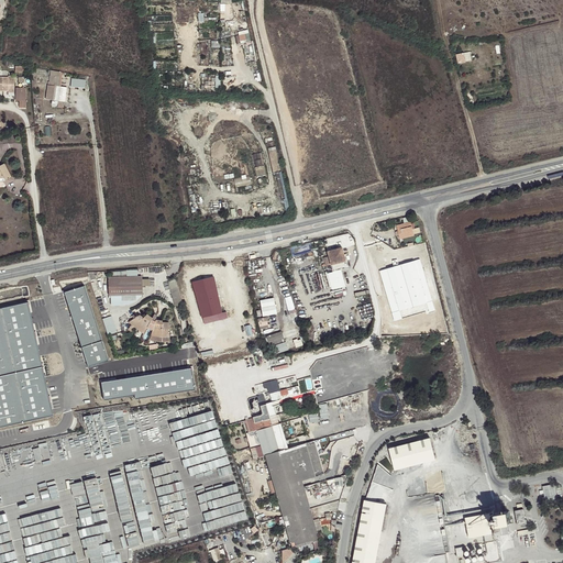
[(247,63),(257,61),(254,40),(253,40),(251,29),(240,31),(241,34),(238,35),(239,43),(243,42),(247,63)]
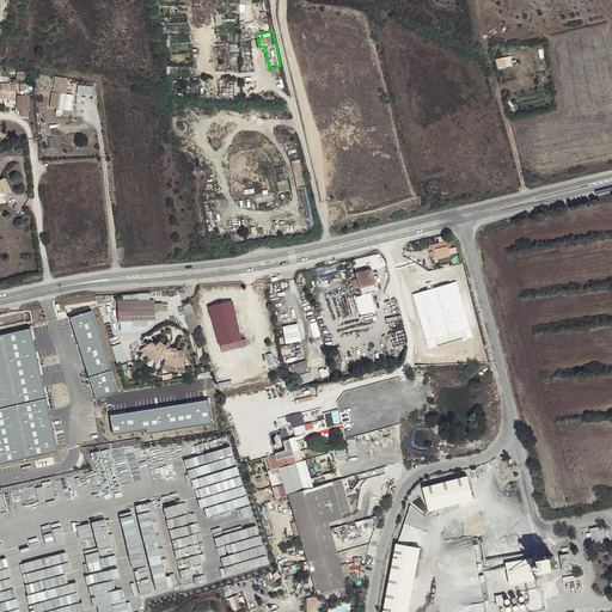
[(506,67),(505,57),(495,60),(497,69),(506,67)]
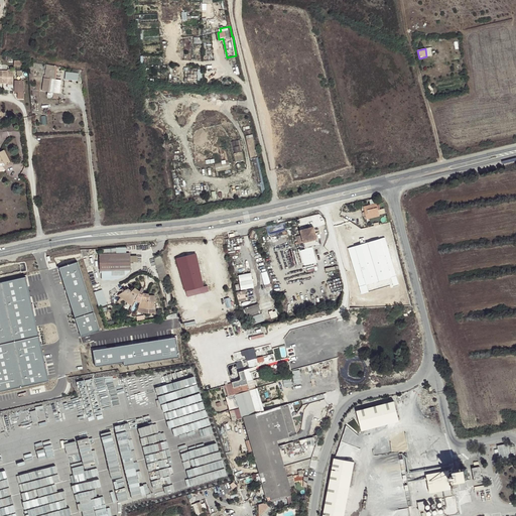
[(7,85),(12,85),(13,77),(13,70),(8,70),(8,65),(3,65),(2,71),(0,71),(0,83),(7,84),(7,85)]
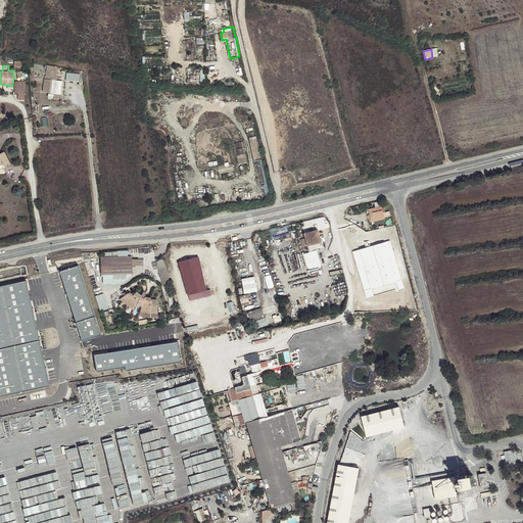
[(62,69),(61,80),(82,82),(82,72),(62,69)]
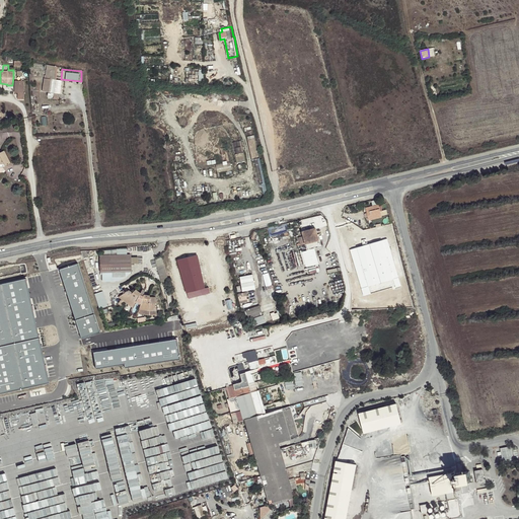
[(188,75),(189,82),(205,81),(204,69),(194,70),(194,74),(188,75)]
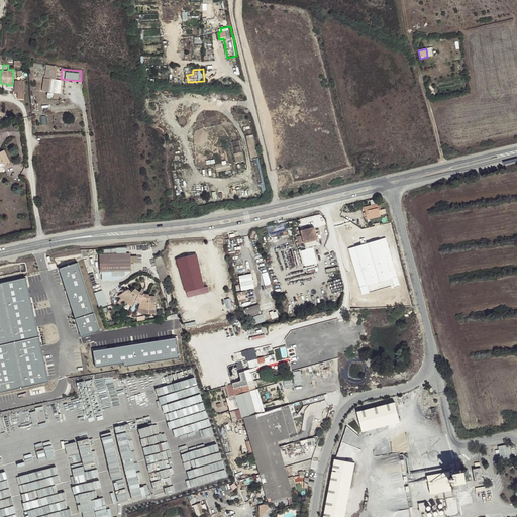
[(59,93),(60,80),(54,80),(55,71),(45,70),(44,75),(43,75),(41,91),(44,92),(59,93)]
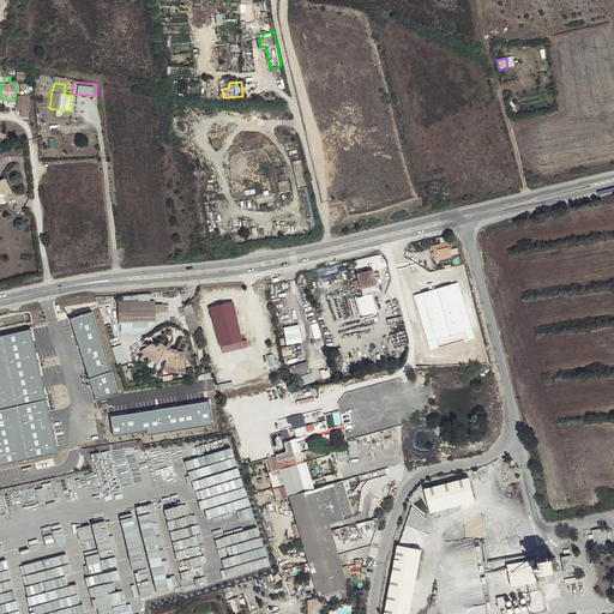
[(28,96),(17,95),(17,101),(17,109),(20,109),(23,109),(23,118),(28,118),(28,109),(26,109),(28,96)]
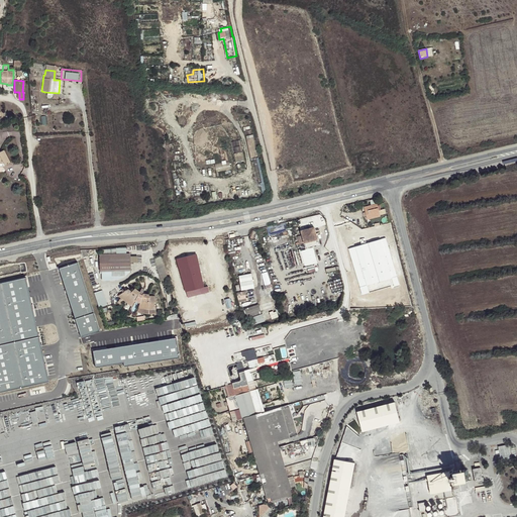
[(69,101),(68,98),(59,98),(59,93),(44,92),(44,102),(69,101)]
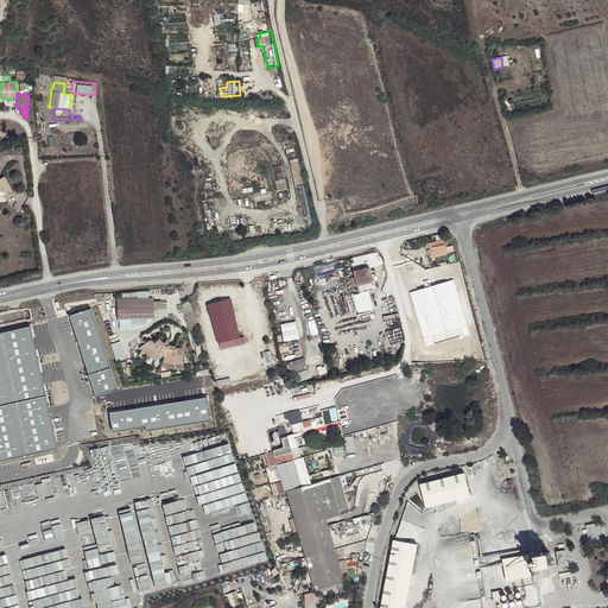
[(285,165),(274,165),(277,190),(287,189),(285,165)]
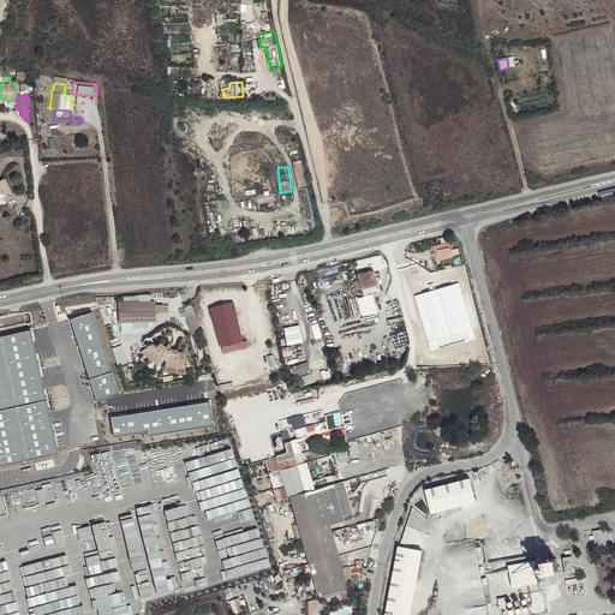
[(4,192),(5,195),(6,197),(12,193),(5,179),(0,180),(0,191),(1,191),(3,191),(4,192)]
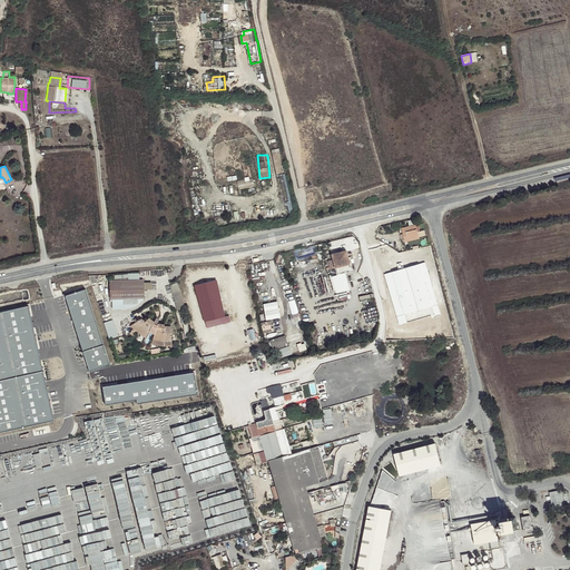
[(255,177),(238,180),(241,189),(256,185),(255,177)]
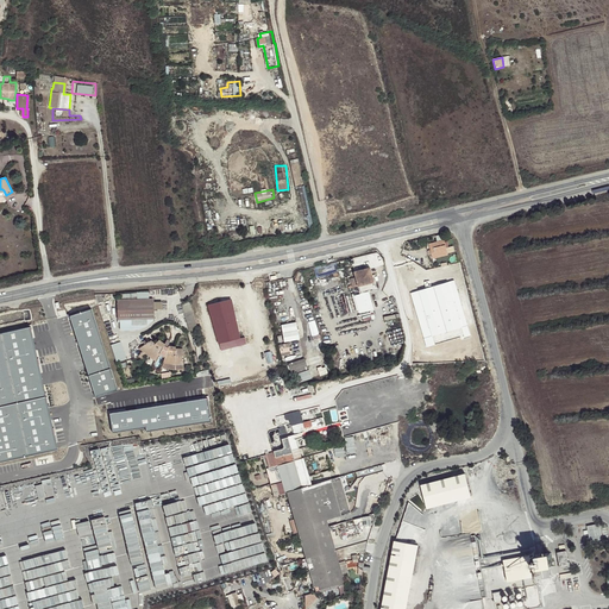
[(428,244),(433,259),(449,256),(447,253),(450,253),(449,248),(446,249),(444,240),(428,244)]
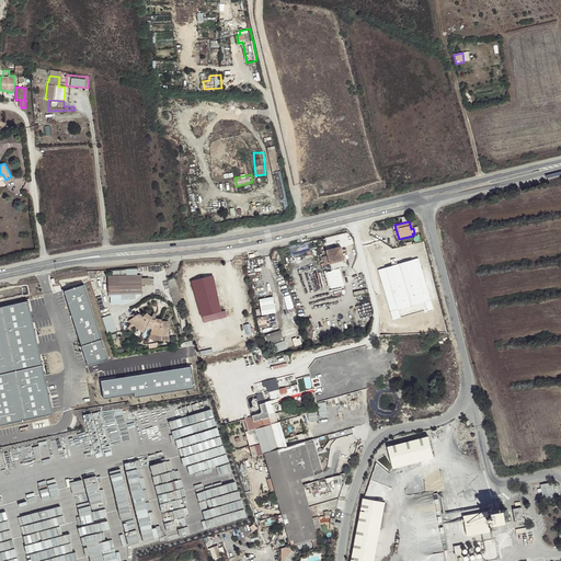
[(331,271),(346,267),(341,247),(325,250),(328,255),(323,256),(324,263),(321,264),(321,265),(330,263),(331,271)]
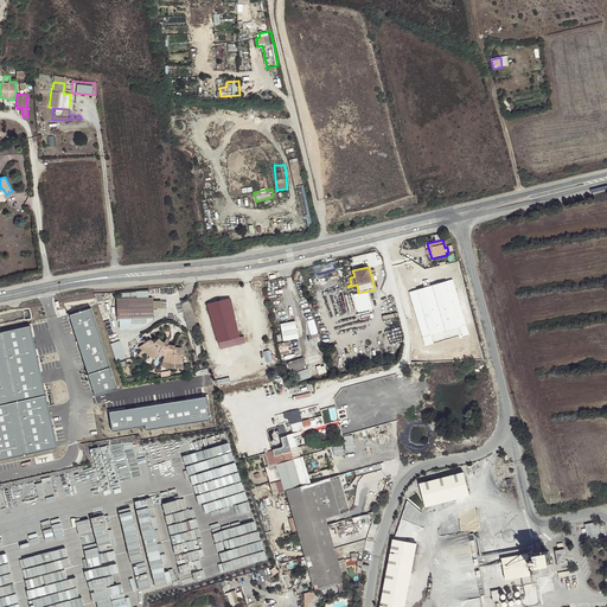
[(433,299),(421,302),(425,312),(417,314),(419,319),(426,318),(430,336),(460,327),(451,294),(439,298),(439,295),(433,296),(433,299)]
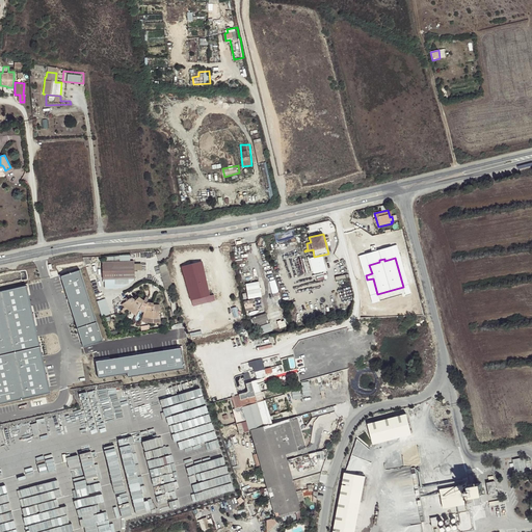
[(216,294),(207,261),(181,267),(187,287),(182,289),(179,290),(180,296),(185,295),(189,311),(196,309),(194,299),(216,294)]
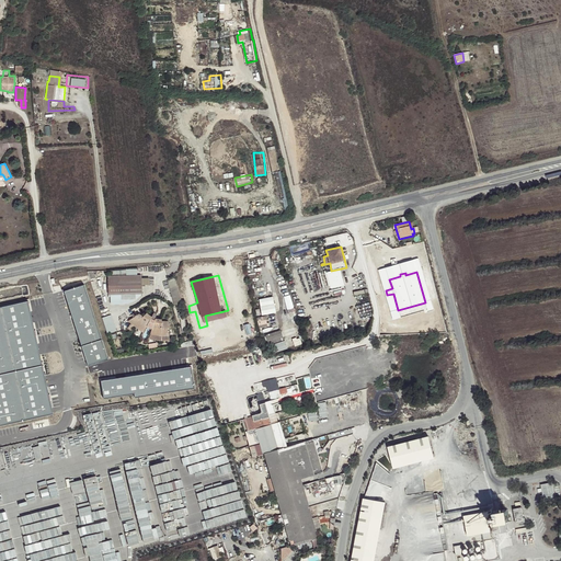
[(141,294),(141,276),(109,277),(109,295),(141,294)]
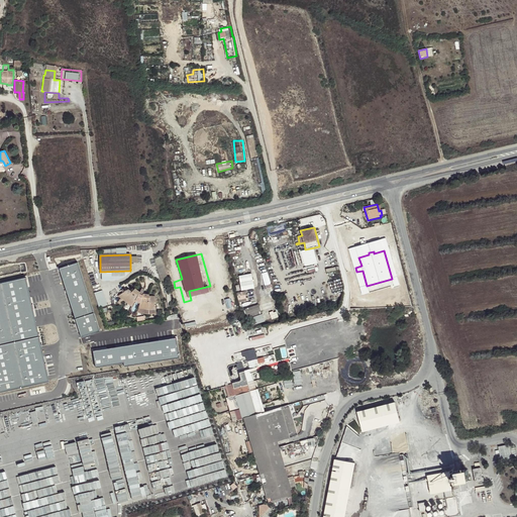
[(86,268),(91,267),(88,255),(83,257),(86,268)]
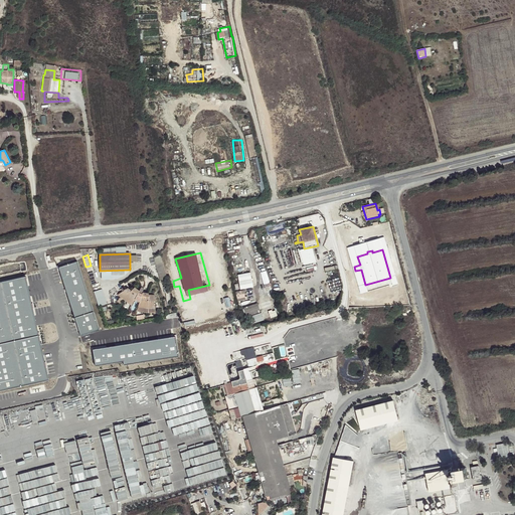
[(77,263),(58,269),(80,336),(100,330),(77,263)]
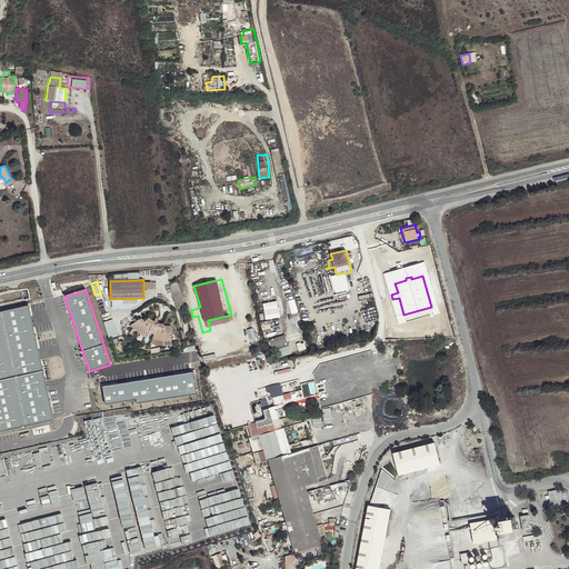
[(180,290),(176,291),(172,292),(176,306),(183,302),(180,290)]
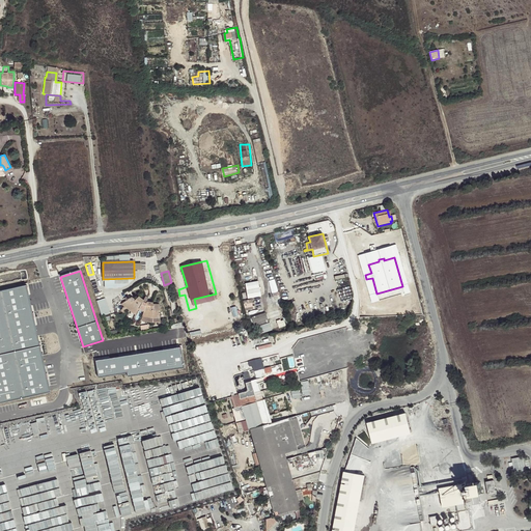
[(88,275),(96,300),(99,299),(98,296),(101,295),(93,274),(88,275)]
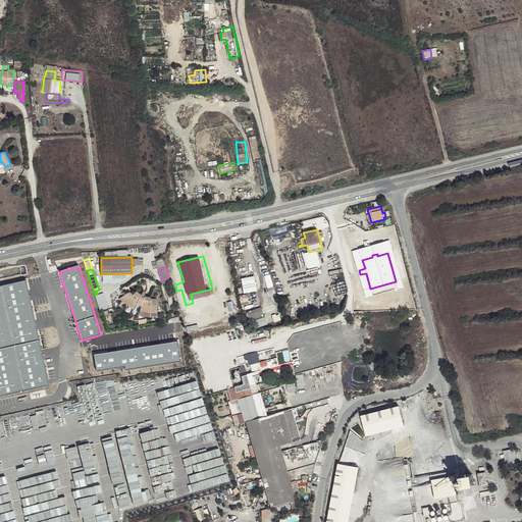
[(242,279),(244,294),(256,292),(255,277),(242,279)]
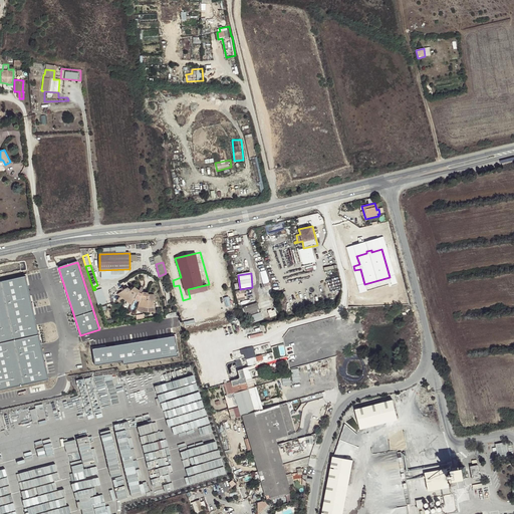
[(25,276),(0,281),(0,343),(39,334),(25,276)]
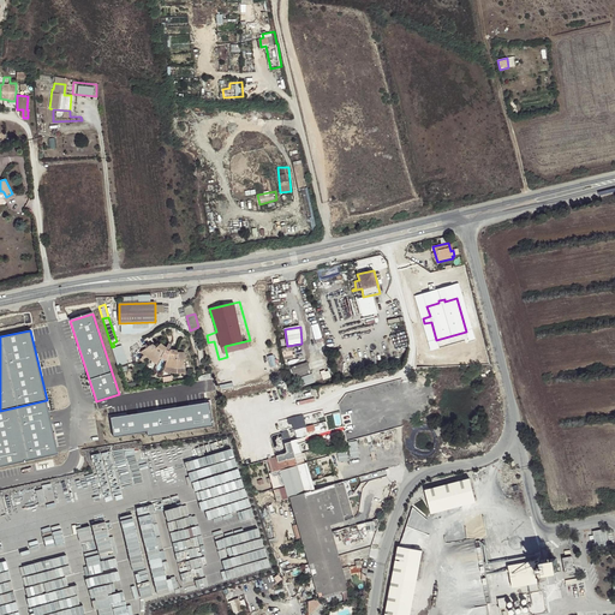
[(165,350),(166,348),(161,344),(156,347),(153,344),(141,352),(147,357),(150,352),(160,359),(161,358),(167,360),(166,364),(177,366),(177,365),(185,365),(184,359),(186,359),(185,353),(178,352),(178,351),(171,350),(169,352),(165,350)]
